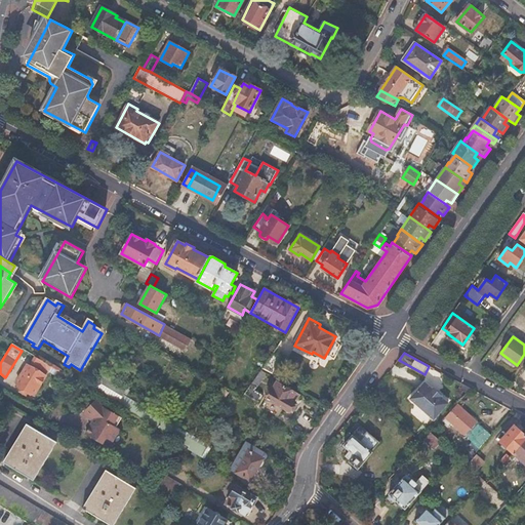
[(281,359),(273,354),(264,367),(272,373),(281,359)]
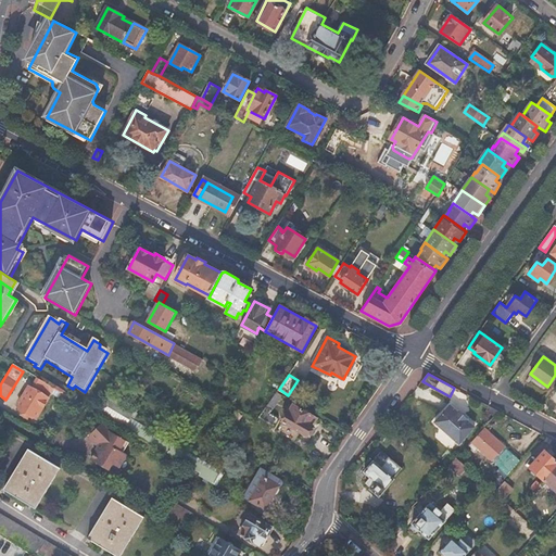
[(30,390),(28,389),(17,406),(17,411),(22,413),(20,416),(27,421),(29,417),(33,419),(38,417),(51,396),(74,409),(77,405),(37,380),(30,390)]
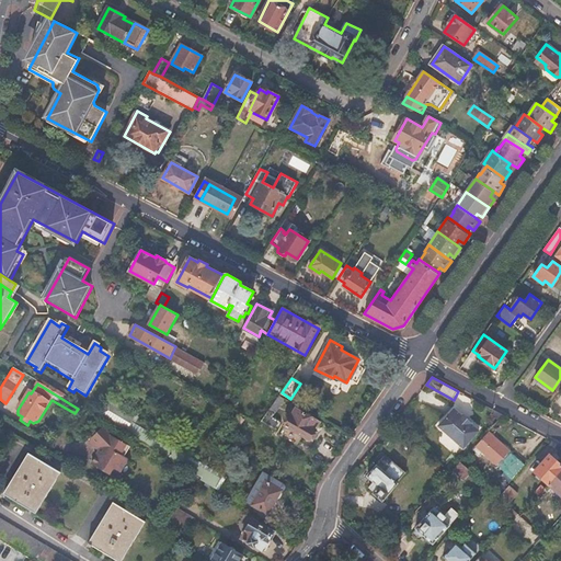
[(285,398),(279,395),(262,422),(277,431),(282,423),(273,418),(285,398)]
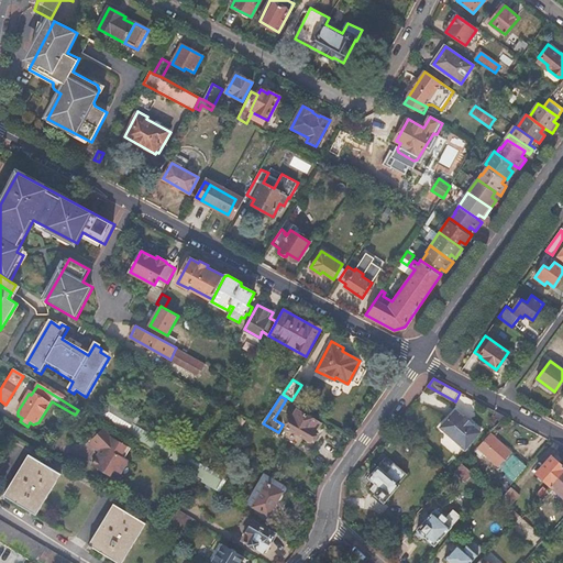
[(107,401),(98,419),(129,434),(138,417),(107,401)]
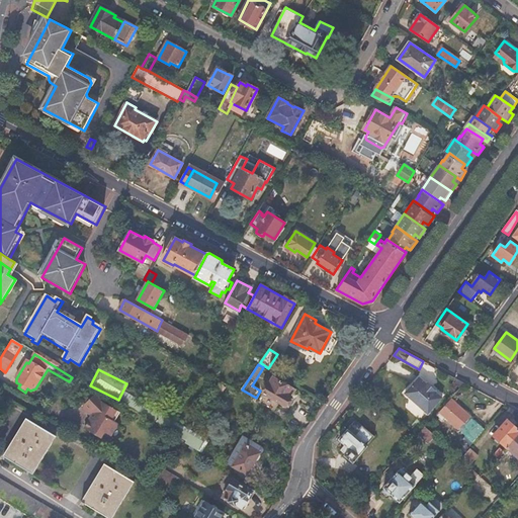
[(270,384),(269,384),(264,393),(287,407),(287,406),(289,407),(294,399),(288,395),(292,389),(274,377),(270,384)]
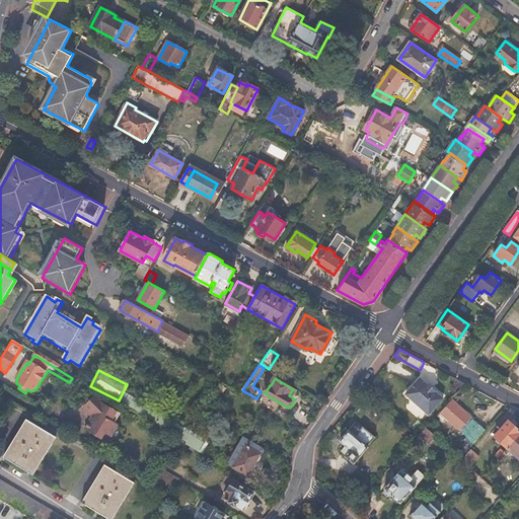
[(418,380),(403,395),(427,418),(442,401),(434,394),(435,393),(426,385),(425,386),(418,380)]
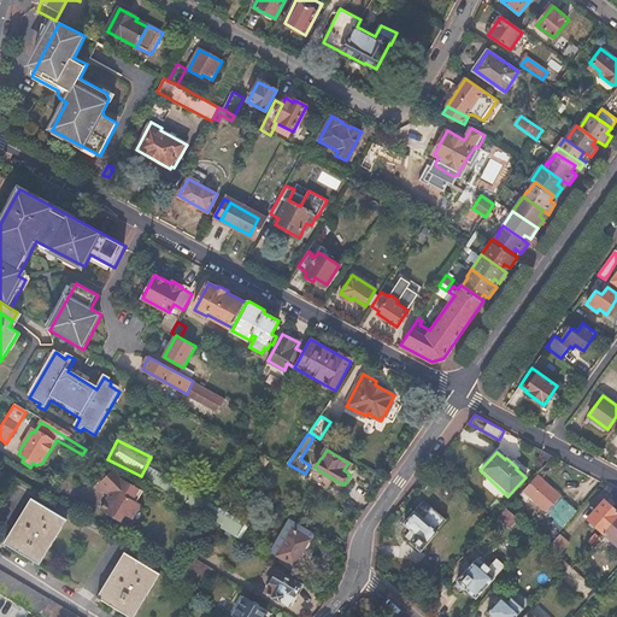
[(554,457),(545,452),(540,458),(547,465),(554,457)]
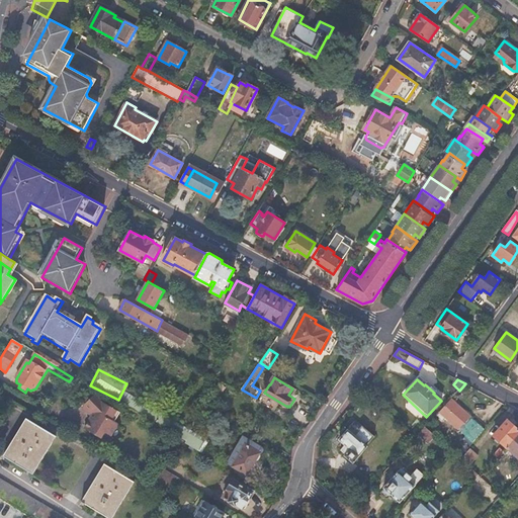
[(99,443),(106,435),(110,438),(119,427),(113,422),(119,416),(95,395),(80,411),(90,420),(82,428),(99,443)]
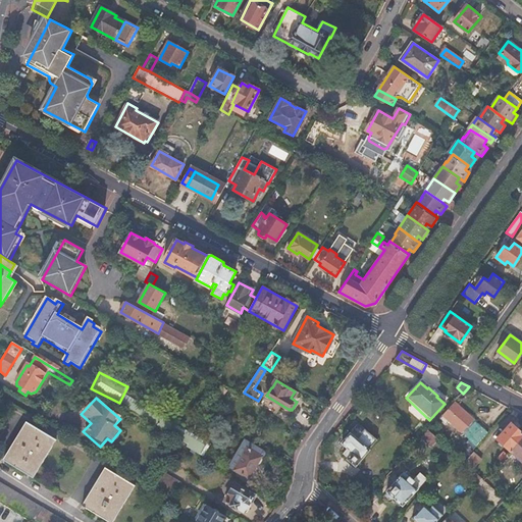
[(455,402),(442,416),(475,446),(487,432),(455,402)]
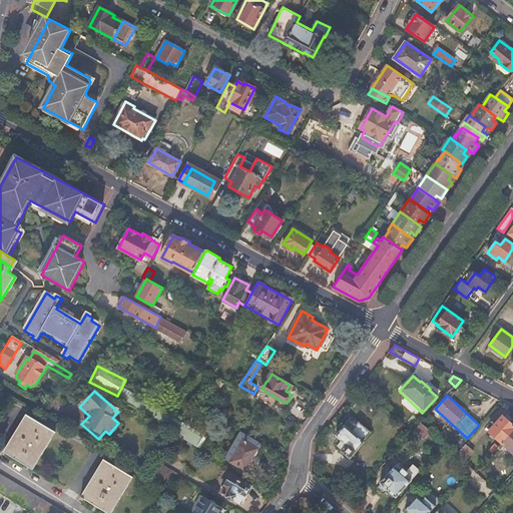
[(54,434),(25,416),(3,453),(32,471),(54,434)]
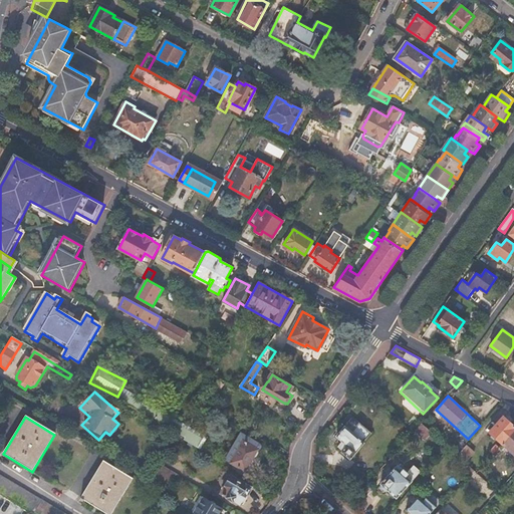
[(513,426),(504,417),(490,432),(503,444),(513,431),(513,426)]
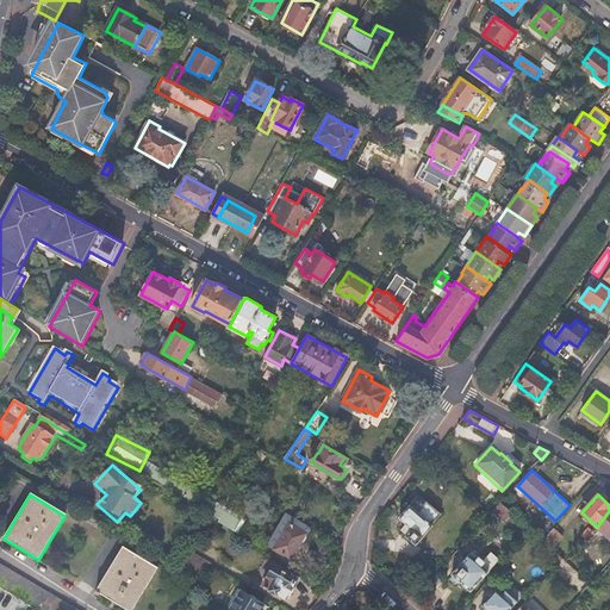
[(410,505),(399,518),(406,524),(402,530),(408,535),(406,537),(417,546),(434,527),(433,524),(441,515),(425,503),(417,512),(410,505)]
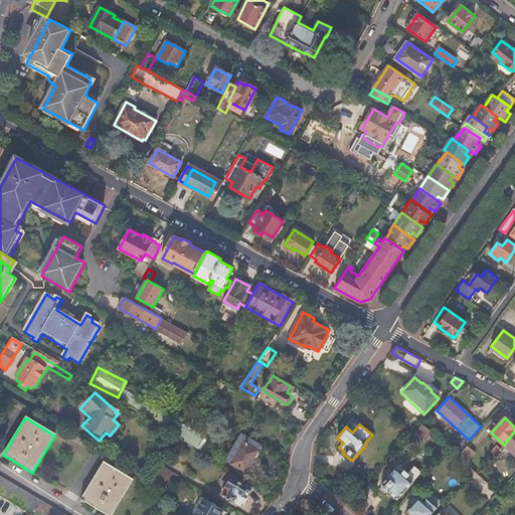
[(514,432),(504,445),(514,454),(514,432)]
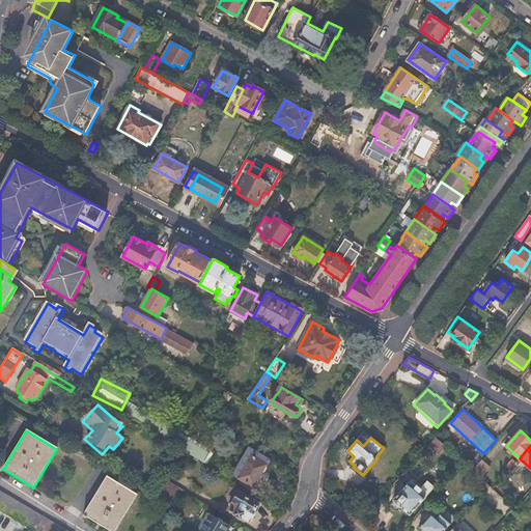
[(246,454),(251,457),(239,479),(252,488),(270,459),(250,448),(246,454)]
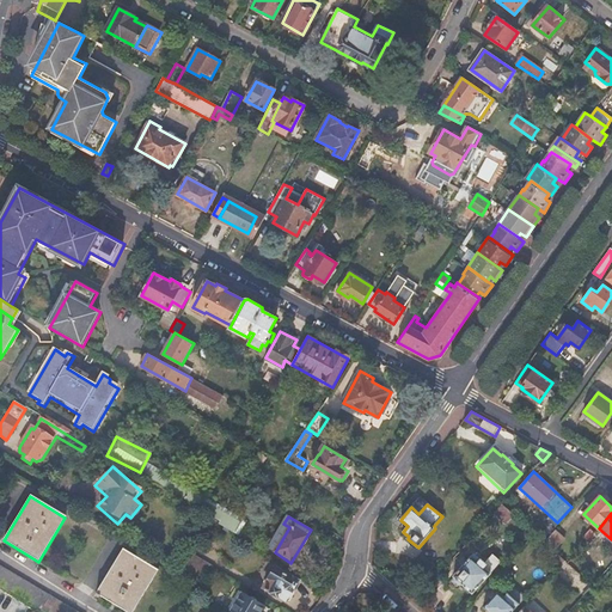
[(289,527),(283,524),(268,549),(275,552),(289,527)]
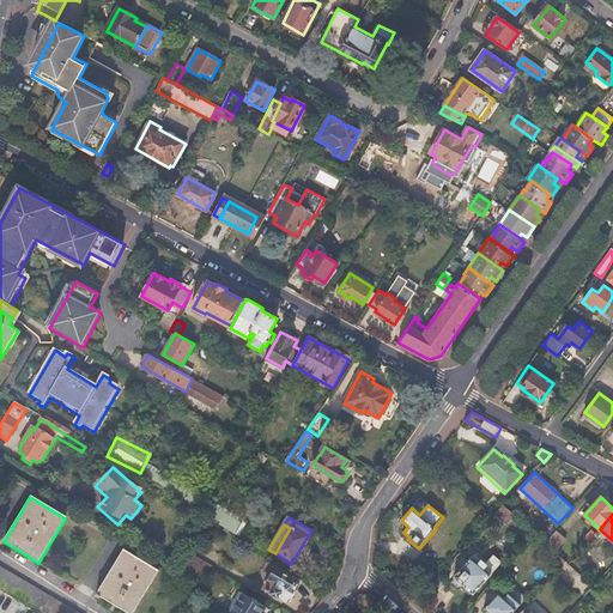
[(564,541),(553,532),(544,542),(553,552),(564,541)]
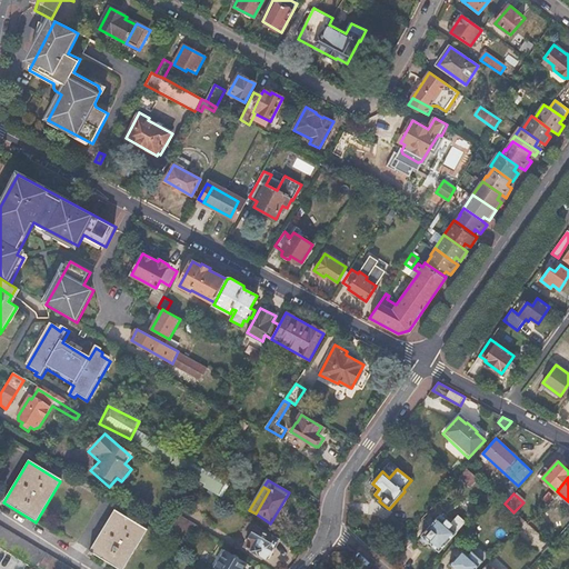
[(125,568),(148,531),(115,511),(90,553),(117,568),(125,568)]
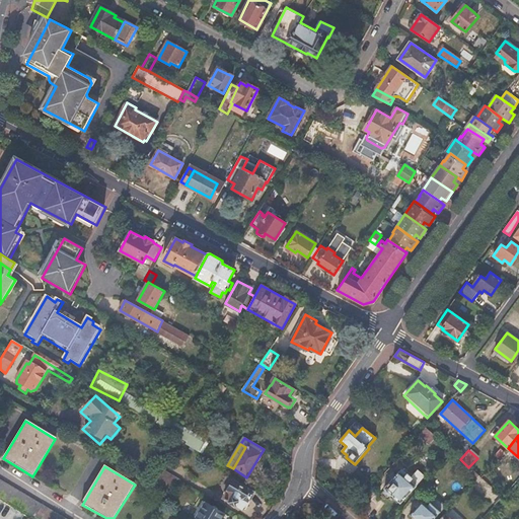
[(411,477),(401,468),(384,488),(385,489),(380,495),(386,501),(392,496),(400,503),(425,476),(418,469),(411,477)]
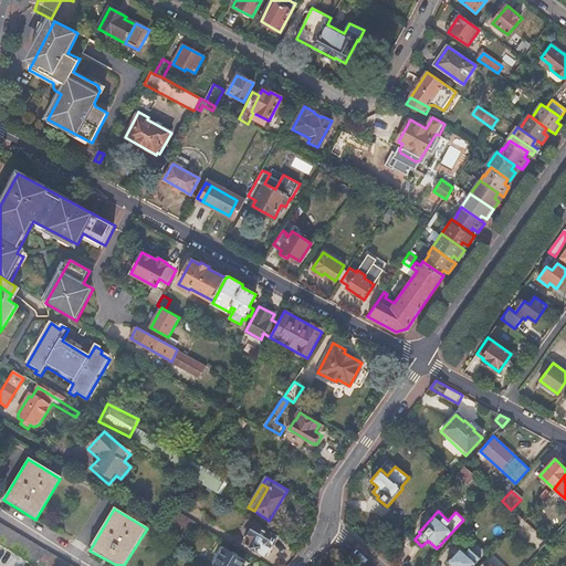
[(163,528),(185,542),(196,527),(173,514),(163,528)]
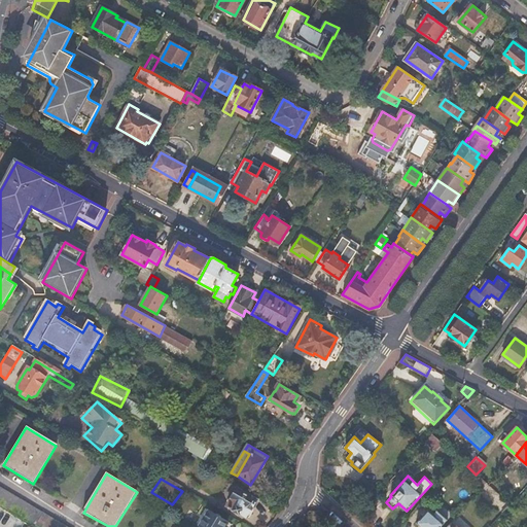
[(257,500),(238,488),(226,506),(232,510),(231,512),(239,517),(240,515),(243,517),(248,508),(251,510),(257,500)]
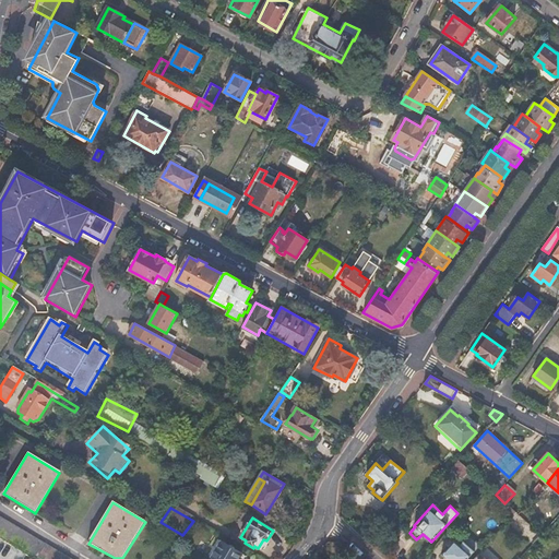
[(0,535),(32,555),(39,558),(67,558),(0,519),(0,535)]
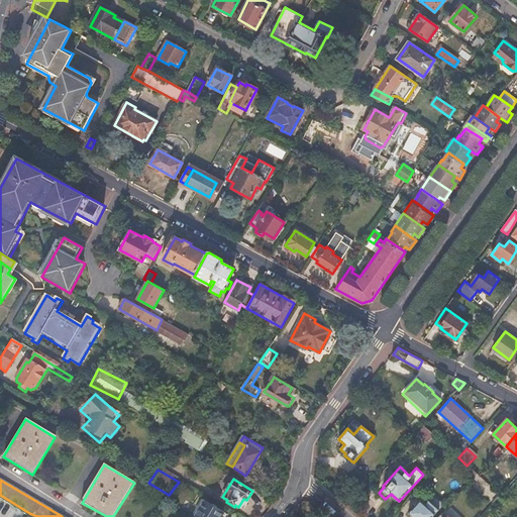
[(508,486),(502,481),(494,490),(500,495),(508,486)]
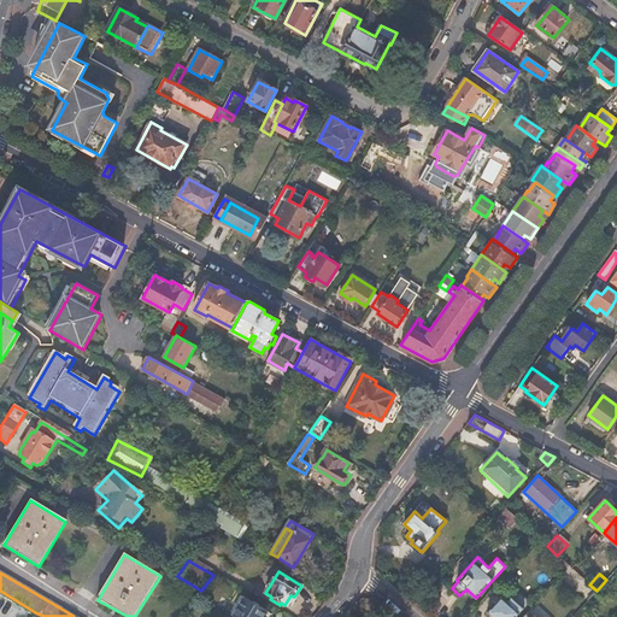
[(507,603),(501,598),(487,612),(492,616),(515,616),(529,603),(517,592),(507,603)]
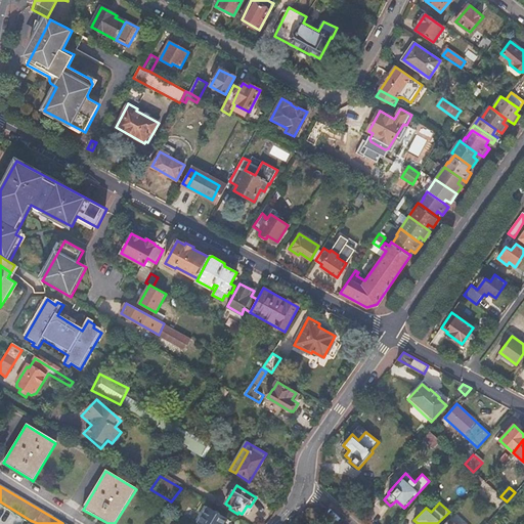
[(222,523),(225,520),(206,510),(197,523),(222,523)]
